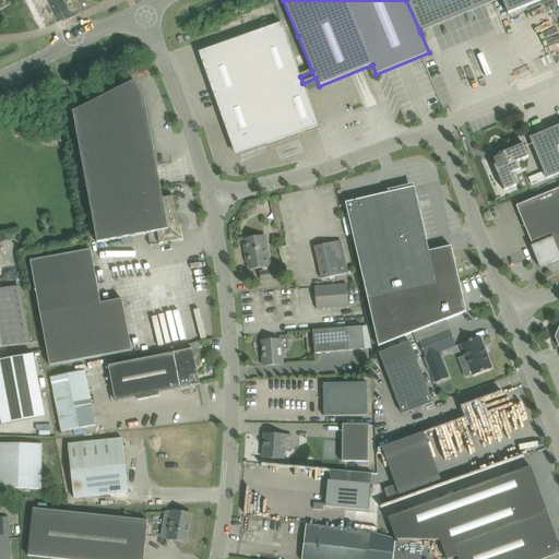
[(406,0),(419,30),(491,0),(501,0),(508,14),(542,0),(406,0)]
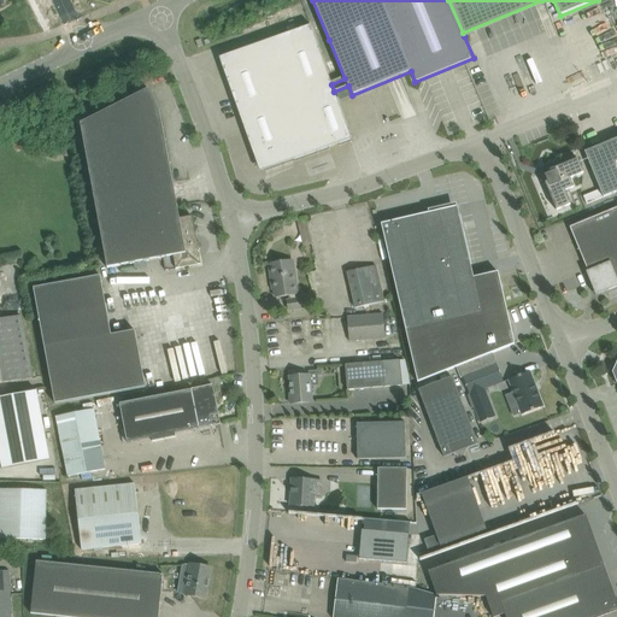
[(310,25),(219,58),(252,150),(252,148),(258,166),(259,165),(265,168),(265,169),(294,159),(317,152),(315,146),(325,141),(312,103),(335,94),(334,92),(331,84),(310,25)]
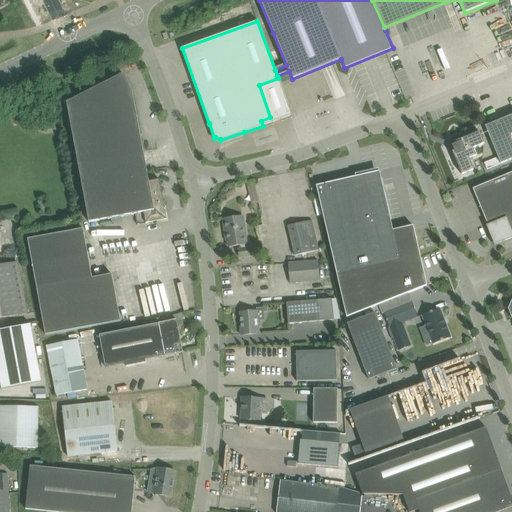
[(69,113),(89,221),(164,206),(159,180),(149,181),(132,92),(123,74),(67,103),(69,113)]
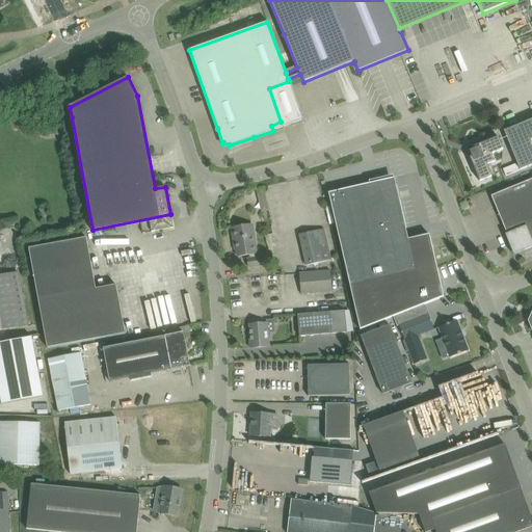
[(289,81),(269,88),(281,122),(271,126),(273,131),(302,121),(289,81)]
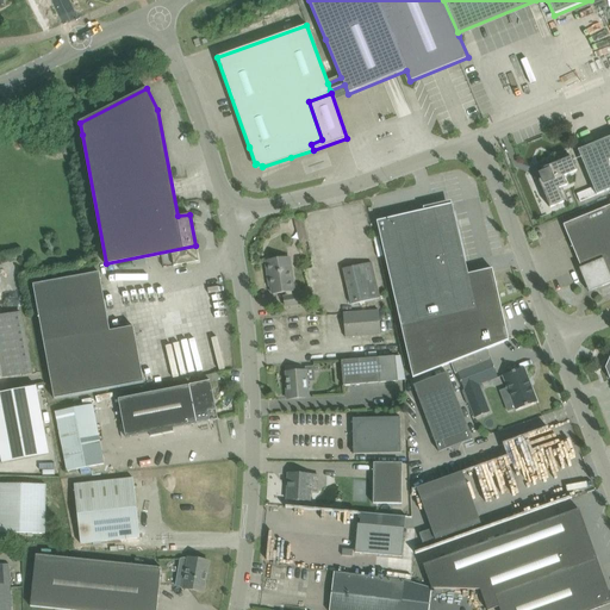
[(596,123),(578,130),(582,138),(584,137),(586,143),(602,136),(596,123)]
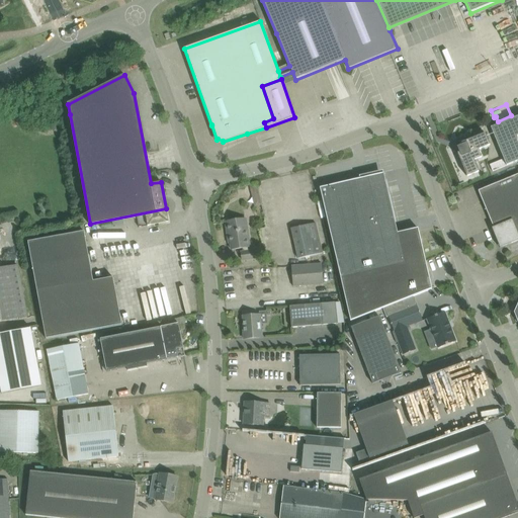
[(517,115),(491,127),(504,159),(490,165),(492,171),(517,160),(517,115)]
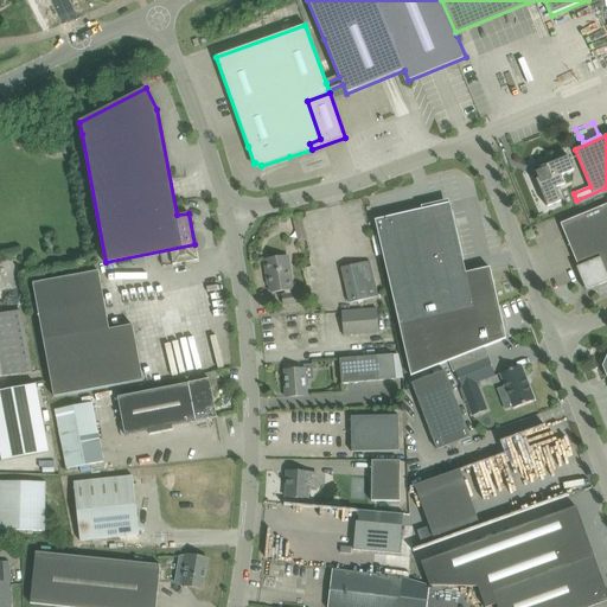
[(568,157),(553,164),(541,167),(542,170),(538,171),(537,176),(538,179),(536,180),(548,208),(561,202),(556,189),(564,184),(561,176),(574,171),(568,157)]
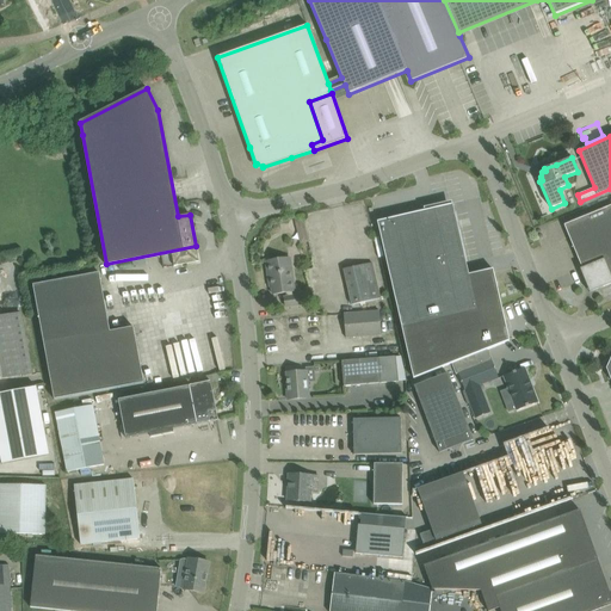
[(580,269),(590,292),(610,283),(610,205),(565,226),(582,269),(580,269)]
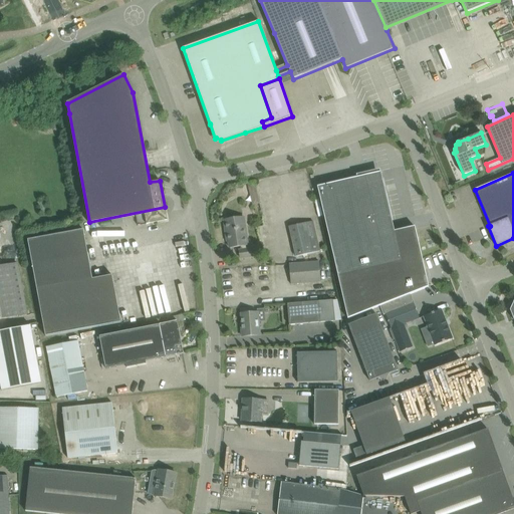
[(357,178),(317,187),(338,276),(347,316),(428,285),(416,228),(395,232),(386,192),(384,192),(381,193),(376,174),(357,178)]
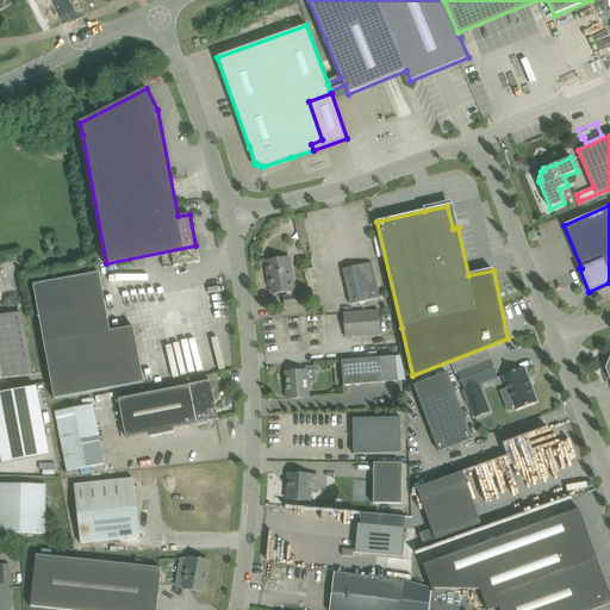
[(302,215),(294,217),(297,228),(300,243),(309,242),(302,215)]
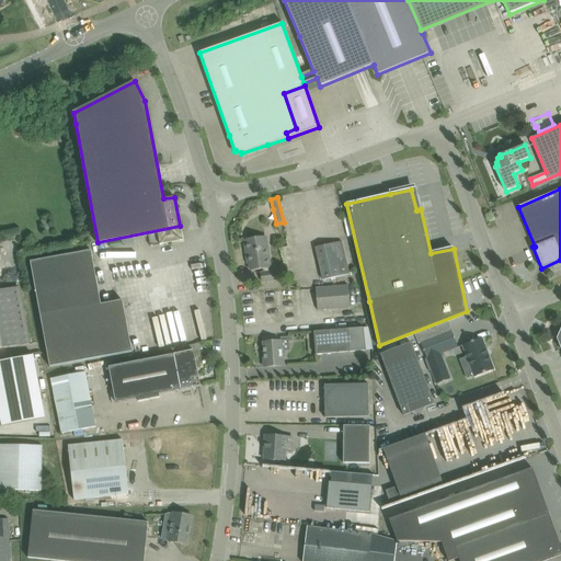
[(180,226),(98,242),(98,243),(150,233),(151,247),(183,240),(180,226)]
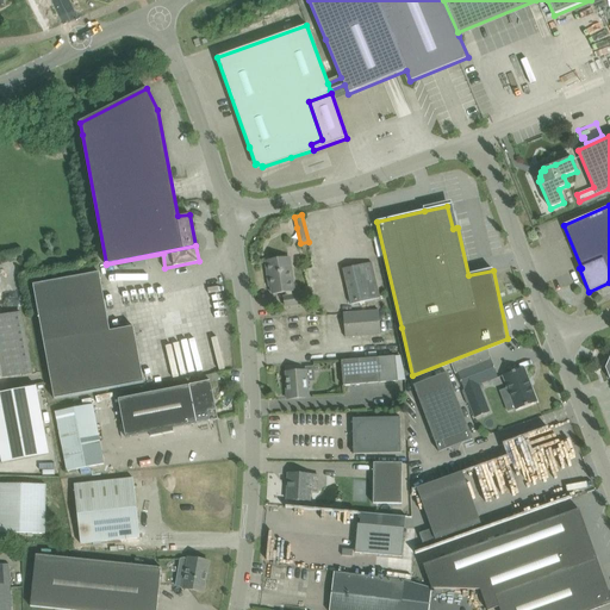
[(294,291),(290,257),(266,261),(269,287),(272,286),(273,294),(285,292),(286,297),(284,298),(285,306),(300,304),(299,296),(292,296),(292,292),(294,291)]
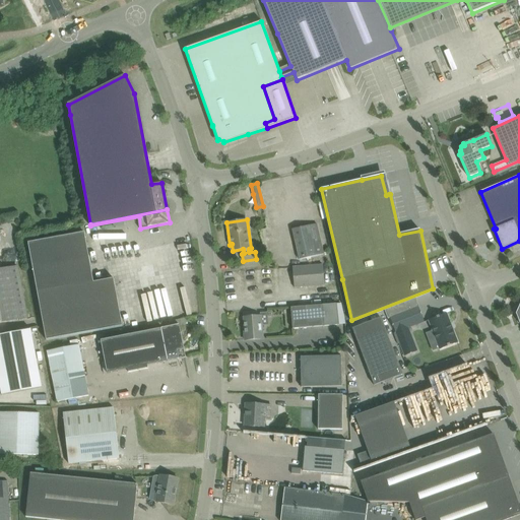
[(324,254),(317,223),(293,230),(300,260),(324,254)]
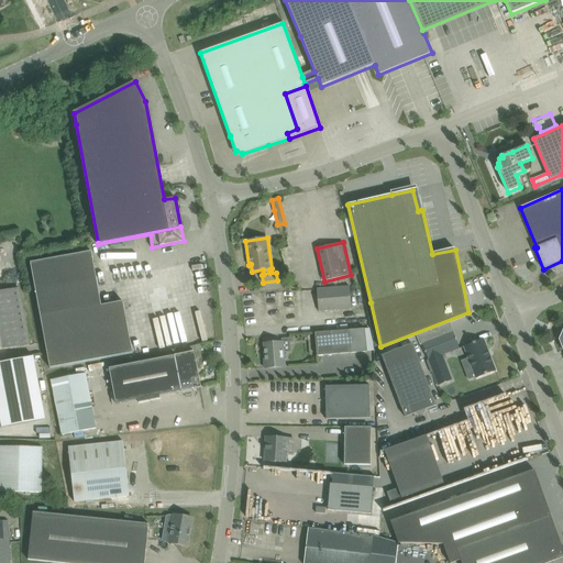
[(101,306),(91,252),(31,263),(51,368),(133,353),(123,301),(101,306)]
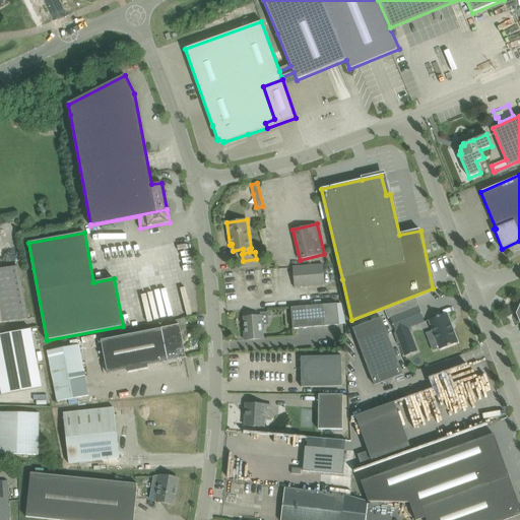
[(323,265),(293,267),(295,287),(325,285),(323,265)]
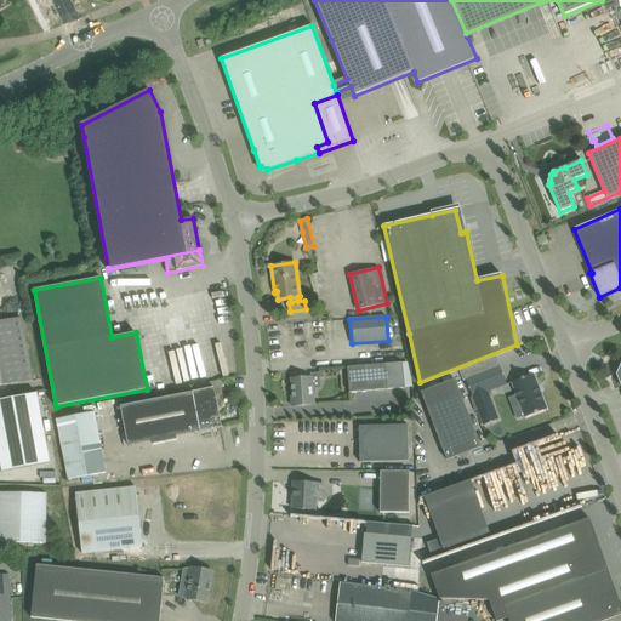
[(0,385),(33,380),(21,318),(0,322),(0,385)]
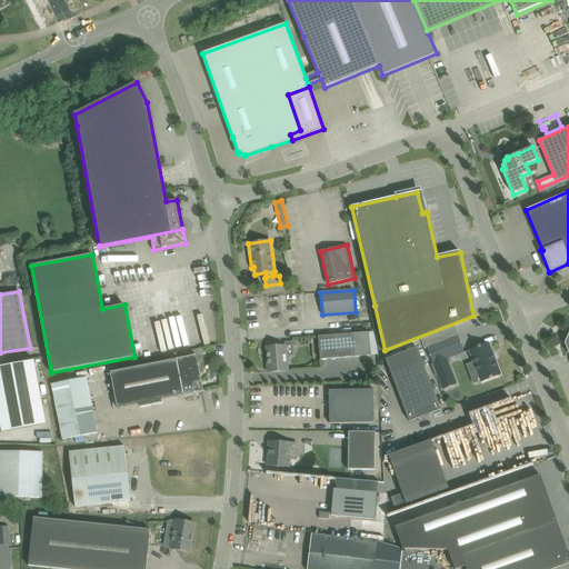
[(179,347),(219,339),(212,309),(158,320),(162,340),(172,338),(173,345),(178,343),(179,347)]
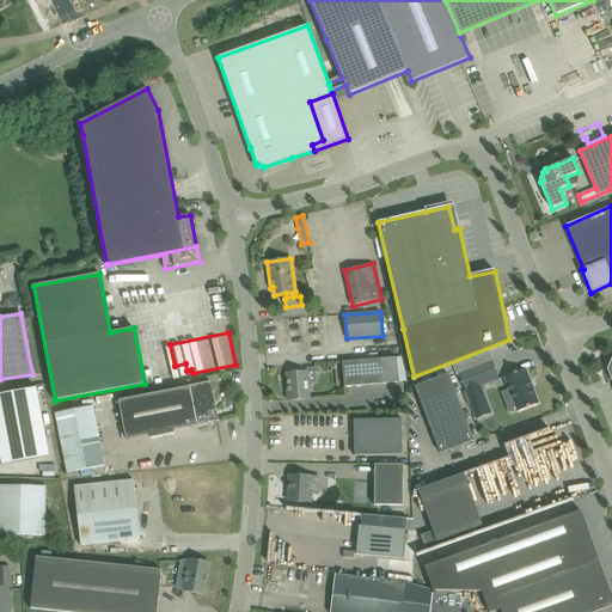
[(396,357),(379,359),(342,362),(344,387),(398,383),(396,357)]
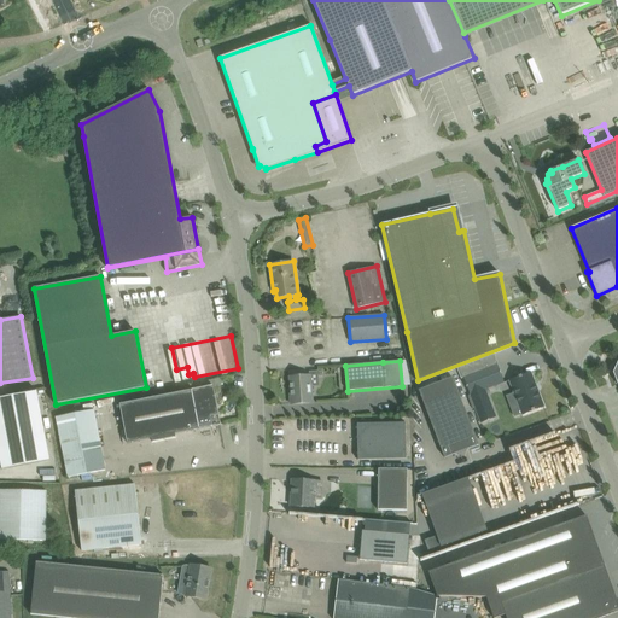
[(497,365),(464,377),(471,395),(481,424),(496,418),(487,389),(505,383),(497,365)]
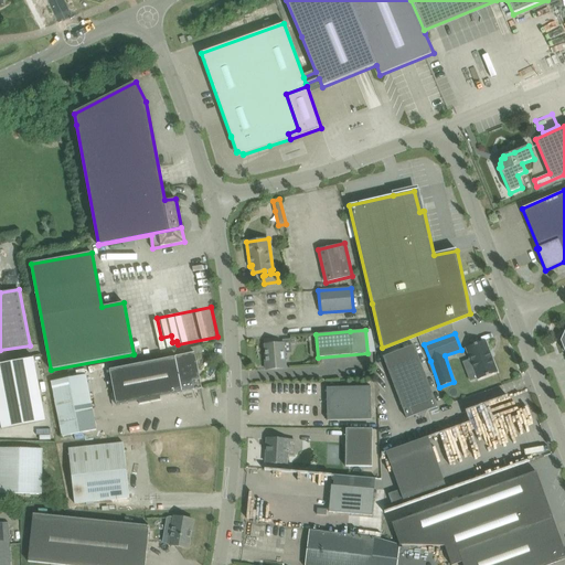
[(486,340),(466,348),(478,380),(498,372),(486,340)]
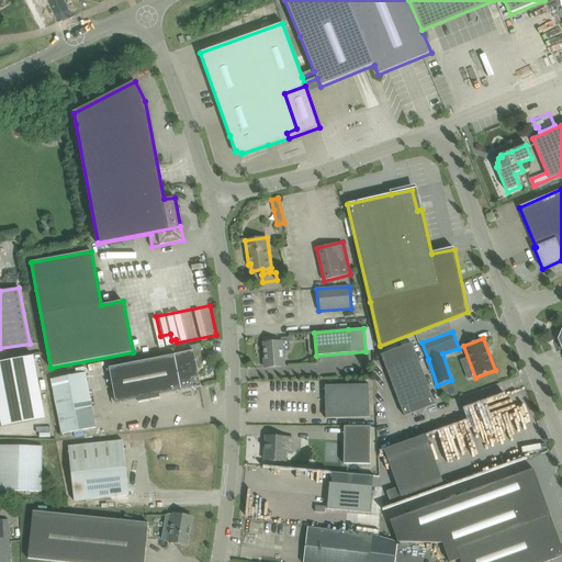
[(266,359),(265,359),(265,368),(284,367),(282,341),(265,344),(266,359)]
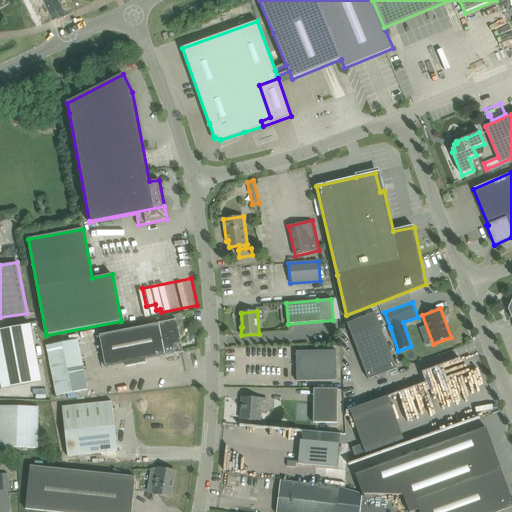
[(368,379),(397,369),(375,313),(347,323),(368,379)]
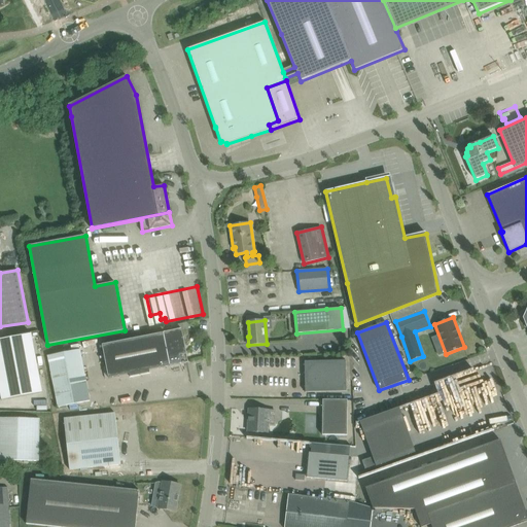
[(188,362),(184,345),(182,346),(181,339),(183,339),(181,329),(173,331),(102,345),(109,378),(188,362)]
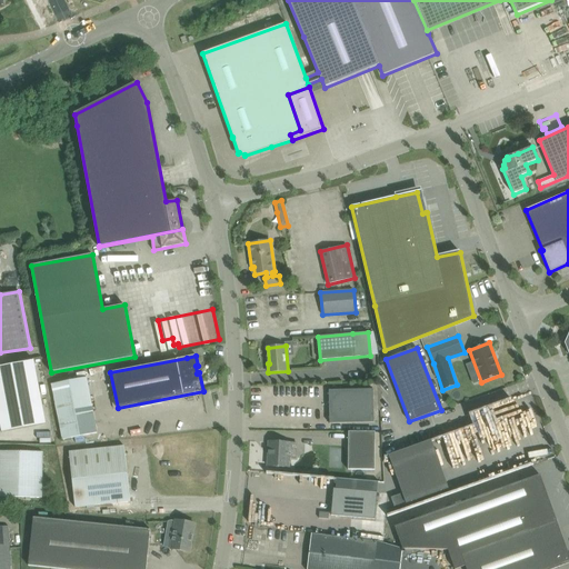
[(35,360),(0,366),(0,426),(1,432),(46,423),(35,360)]
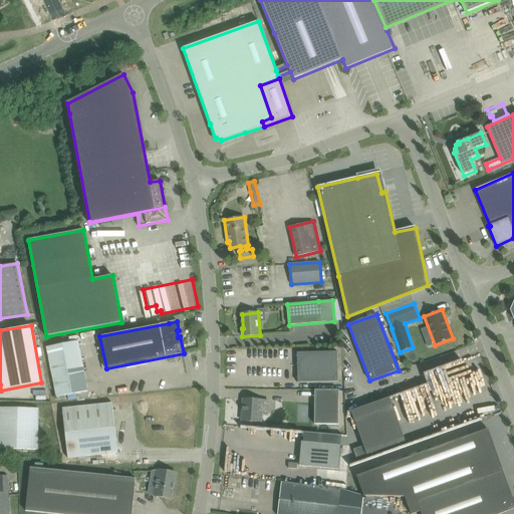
[(78,341),(47,347),(56,398),(87,392),(78,341)]
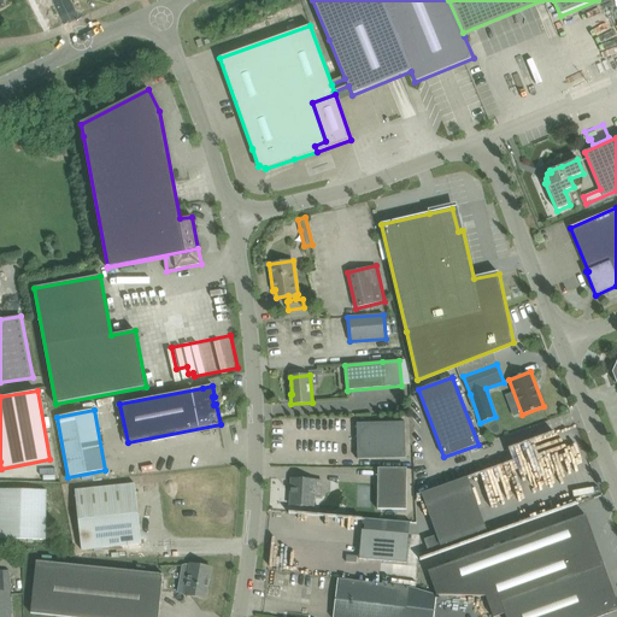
[(358,459),(370,459),(382,459),(406,458),(405,423),(381,423),(357,423),(358,459)]
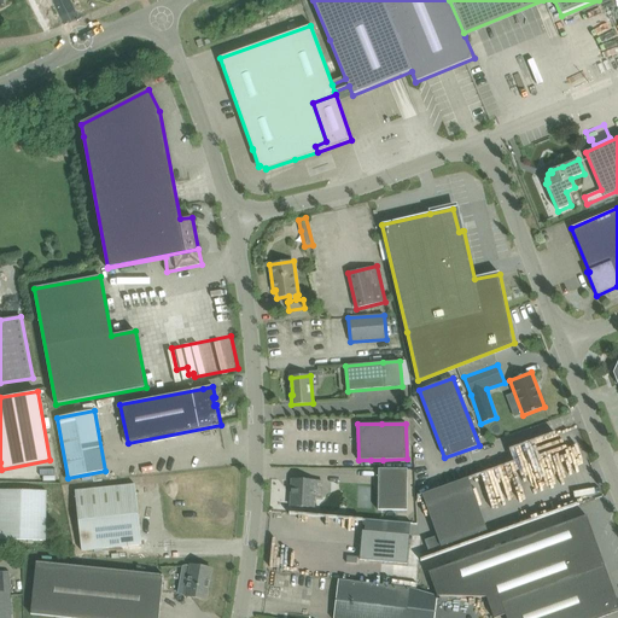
[(407,511),(407,470),(379,470),(378,511),(407,511)]
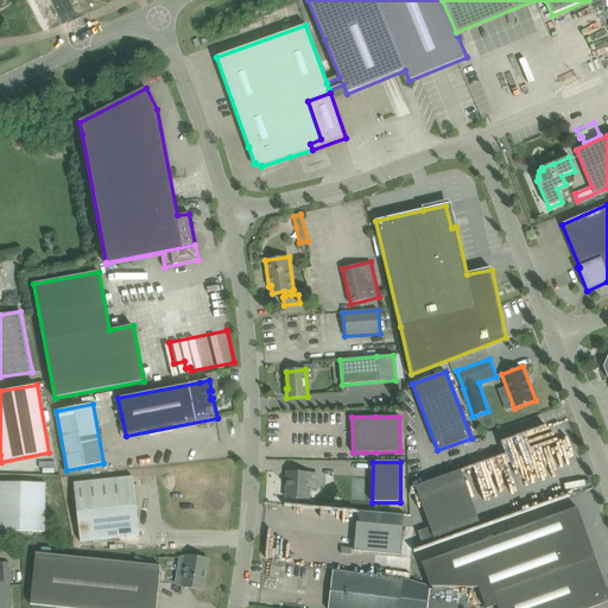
[(133,476),(74,483),(81,543),(210,529),(203,463),(132,472),(133,476)]
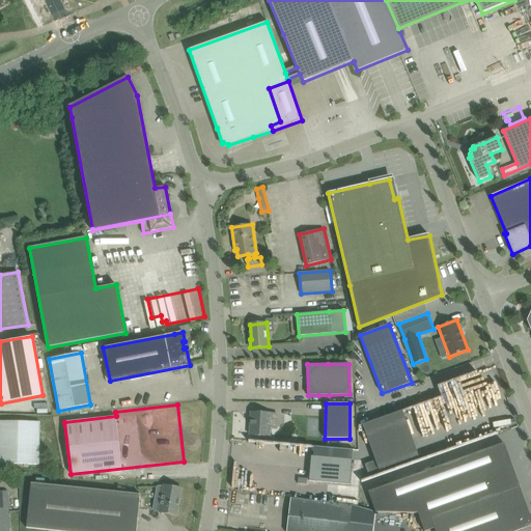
[(251,412),(250,435),(270,436),(270,427),(271,413),(251,412)]
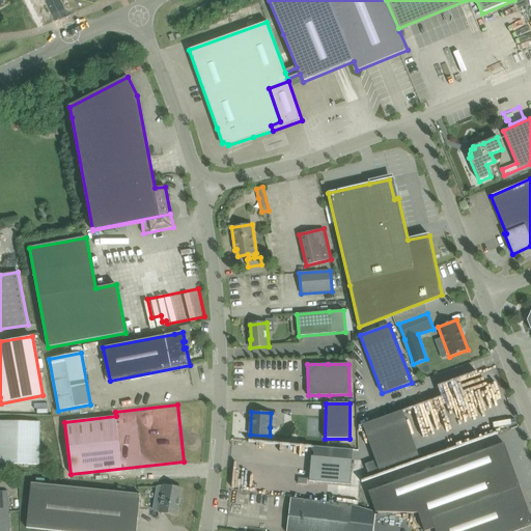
[(0,464),(6,464),(40,465),(40,421),(7,421),(0,420),(0,464)]
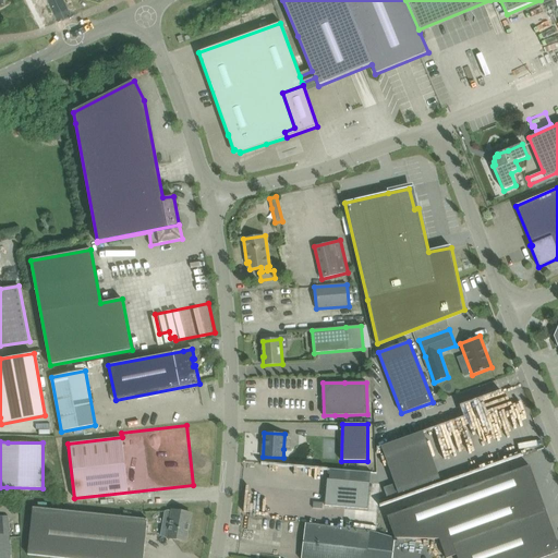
[(440,480),(427,443),(385,457),(395,484),(384,488),(387,498),(440,480)]
